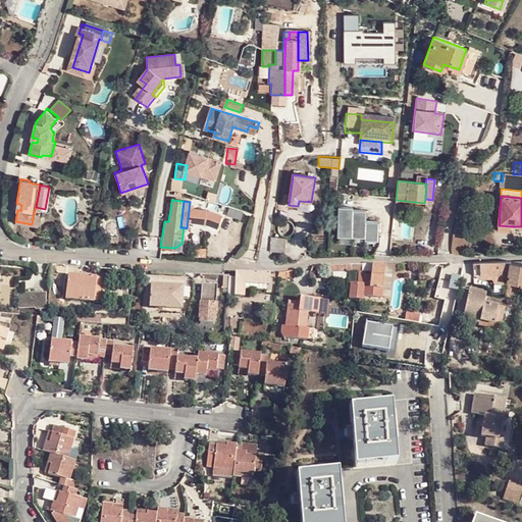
[(472,201),(459,201),(451,248),(451,251),(453,253),(455,255),(468,254),(470,219),(470,213),(471,204),(472,201)]
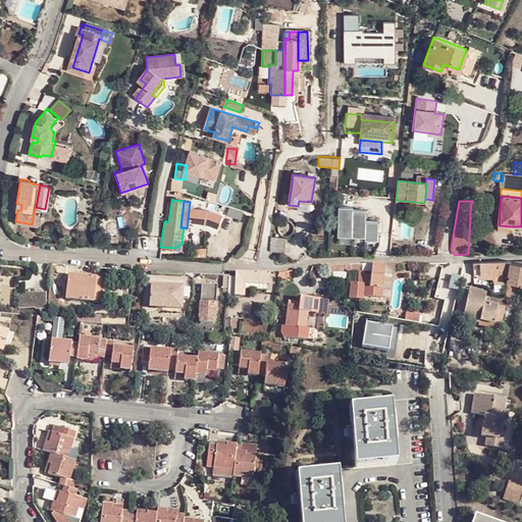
[(379,221),(367,220),(367,210),(338,210),(337,242),(378,242),(379,221)]
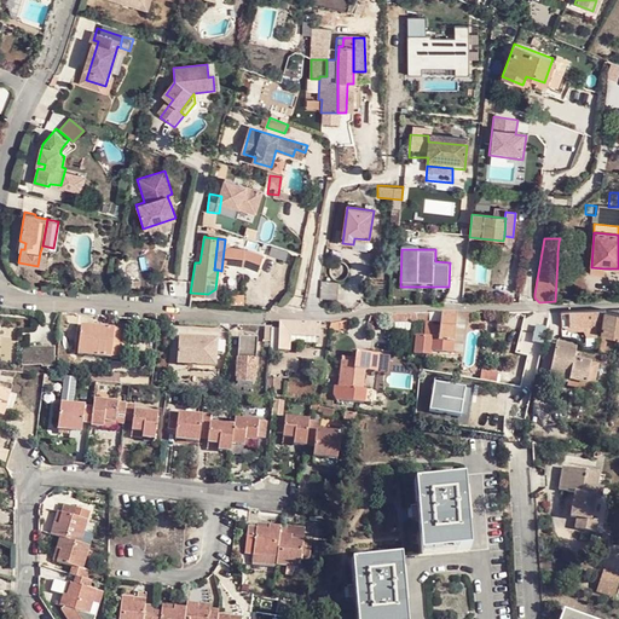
[(339,283),(323,282),(322,299),(337,300),(339,283)]
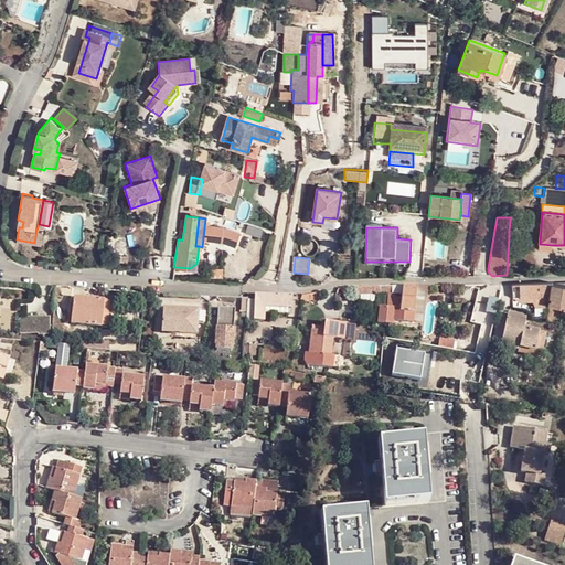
[(551,283),(526,284),(525,301),(548,301),(551,283)]
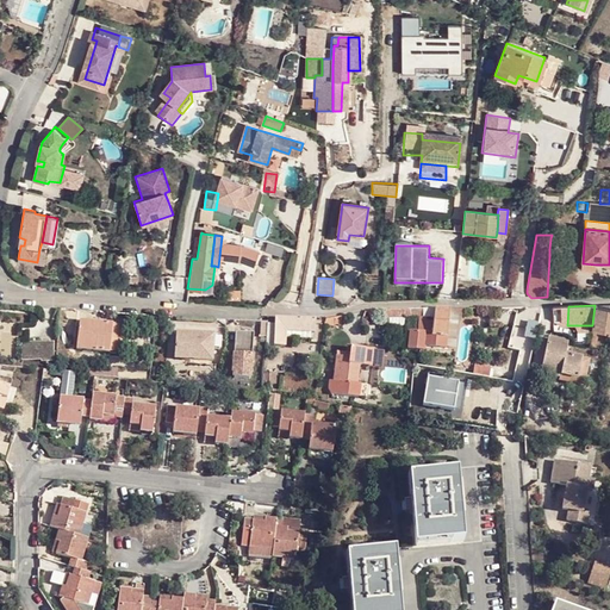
[(609,307),(595,305),(592,325),(591,330),(609,332),(609,307)]
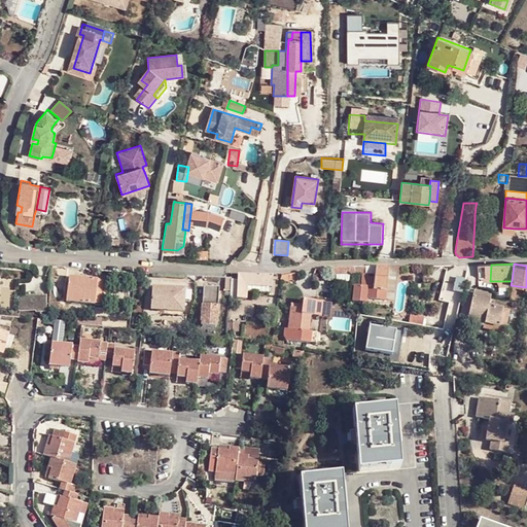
[(490,281),(491,265),(479,265),(479,282),(490,281)]
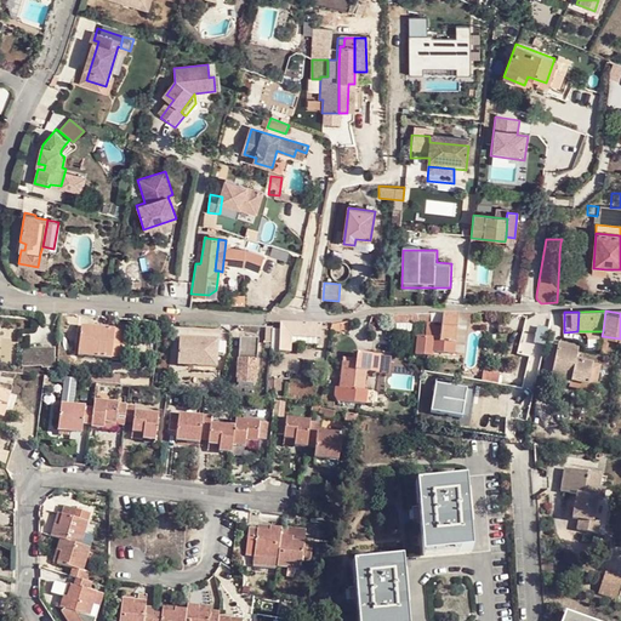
[(443,315),(442,315),(442,325),(440,337),(440,340),(425,339),(423,352),(454,354),(456,315),(443,315)]
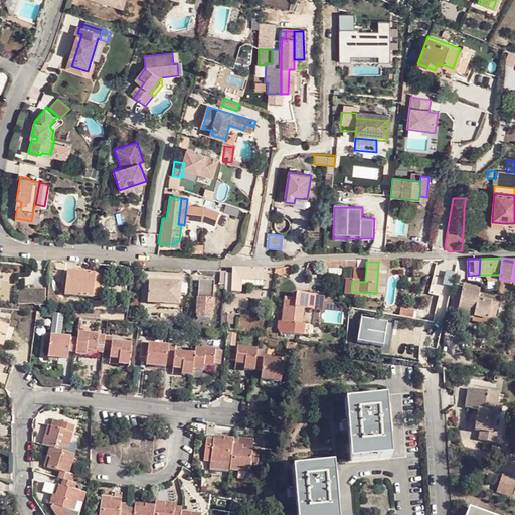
[(359,262),(358,270),(366,270),(366,262),(359,262)]
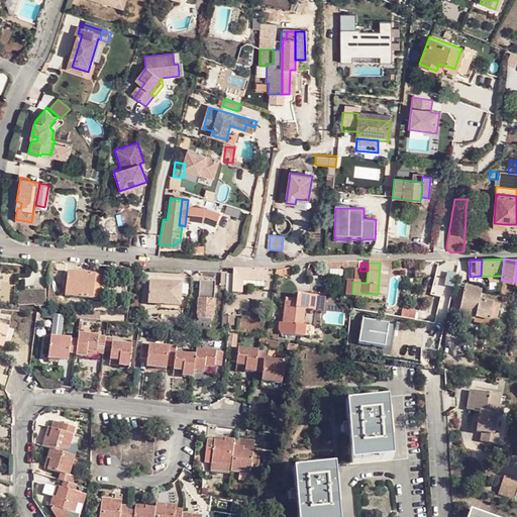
[(226,273),(225,293),(241,293),(242,280),(267,281),(268,271),(232,270),(232,273),(226,273)]
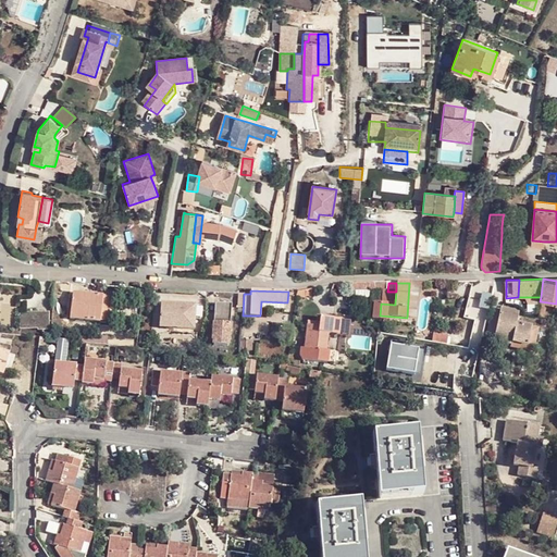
[(100,322),(103,296),(73,294),(71,318),(100,322)]
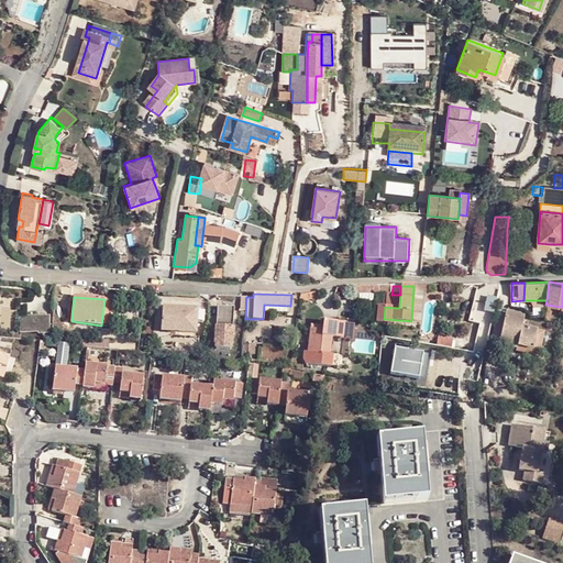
[(494,313),(497,299),(487,298),(484,311),(494,313)]
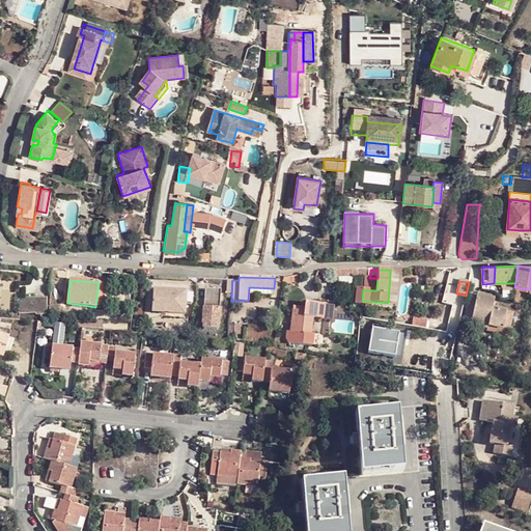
[(104,283),(99,282),(95,307),(101,307),(104,283)]
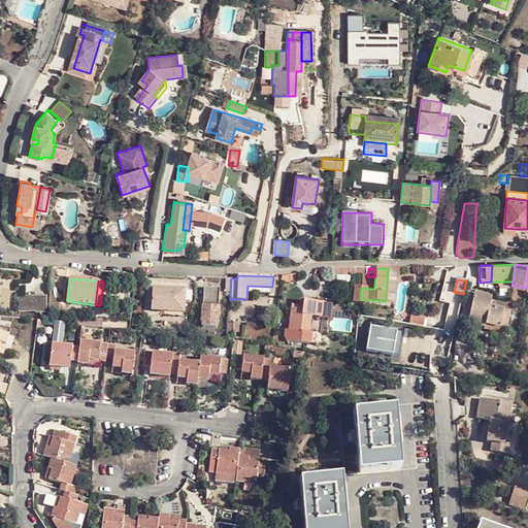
[(153,286),(152,305),(169,305),(169,310),(185,311),(185,300),(186,289),(186,287),(153,286)]
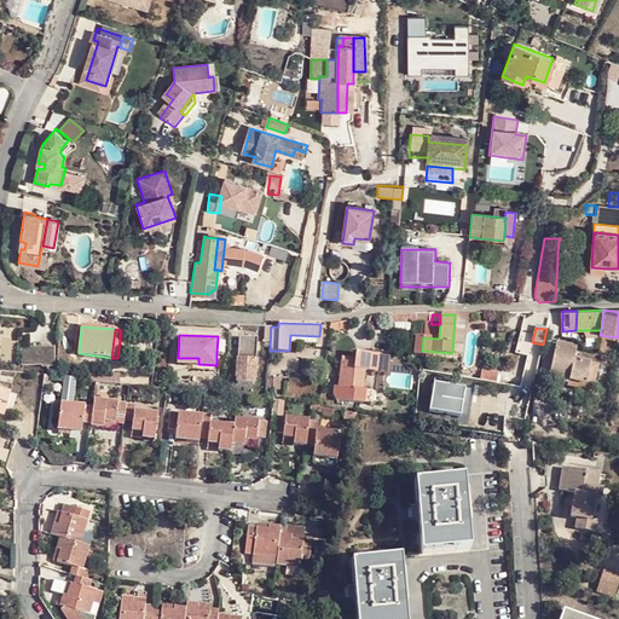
[(258,339),(238,339),(237,386),(255,386),(258,339)]
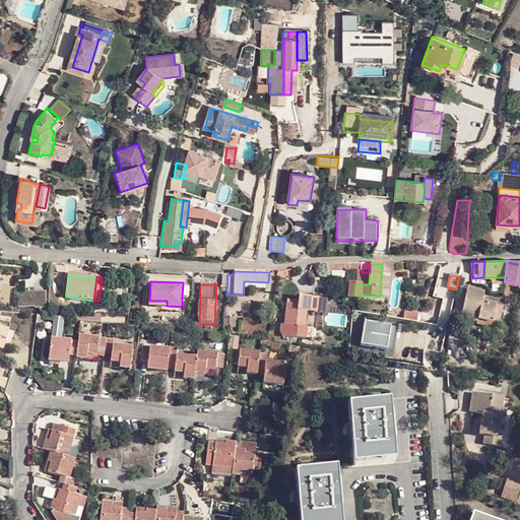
[(460,315),(478,320),(479,318),(494,321),(496,315),(501,316),(503,307),(483,302),(485,289),(468,286),(460,315)]
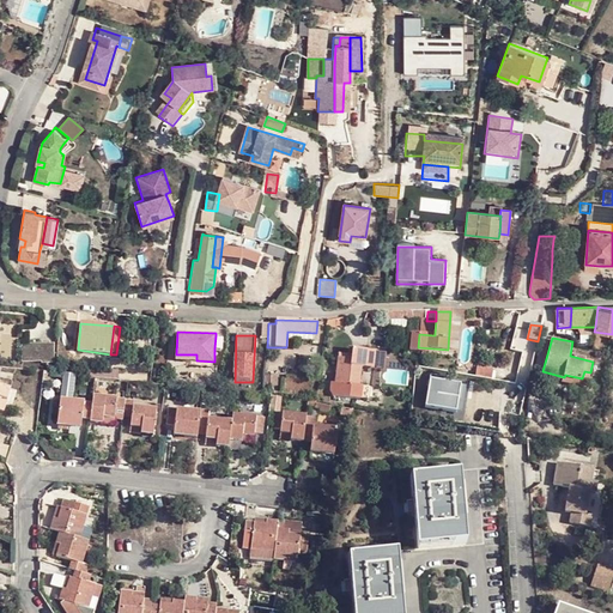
[(54,344),(22,344),(22,362),(55,363),(54,344)]
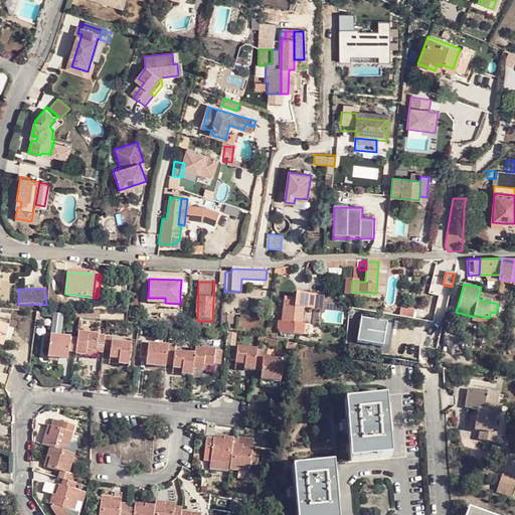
[(276,320),(275,332),(306,335),(307,324),(300,323),(302,309),(310,309),(311,295),(295,293),(294,301),(285,300),(282,321),(276,320)]
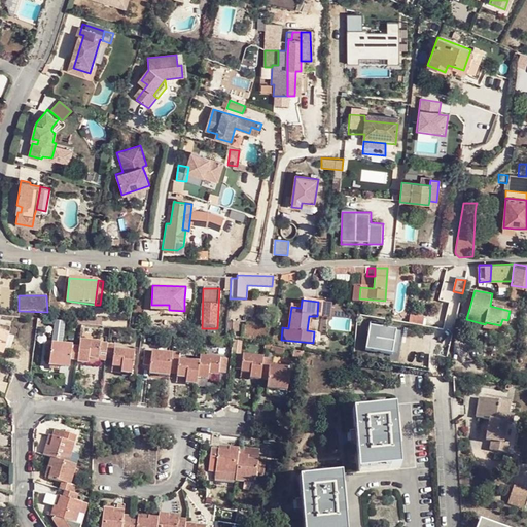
[(486,322),(485,324),(485,327),(504,334),(507,320),(502,319),(500,325),(486,322)]
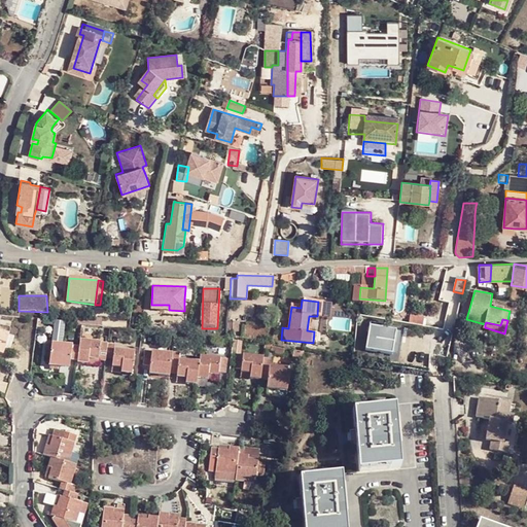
[(226,322),(223,341),(231,341),(232,332),(238,332),(238,322),(226,322)]
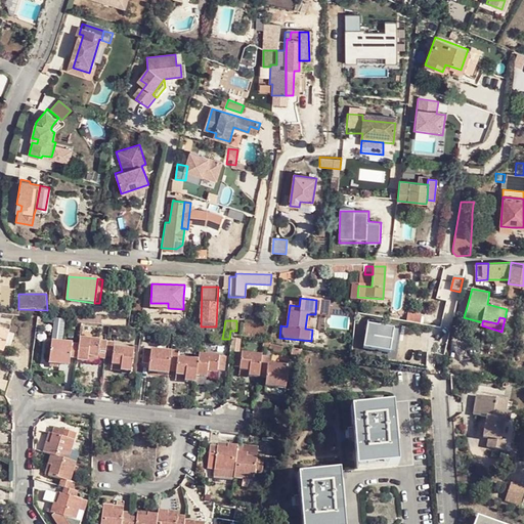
[(78,356),(85,357),(86,353),(96,355),(96,350),(106,352),(115,352),(114,359),(124,361),(124,366),(132,367),(134,346),(116,343),(116,340),(80,335),(79,341),(52,338),(49,359),(68,361),(69,353),(78,354),(78,356)]
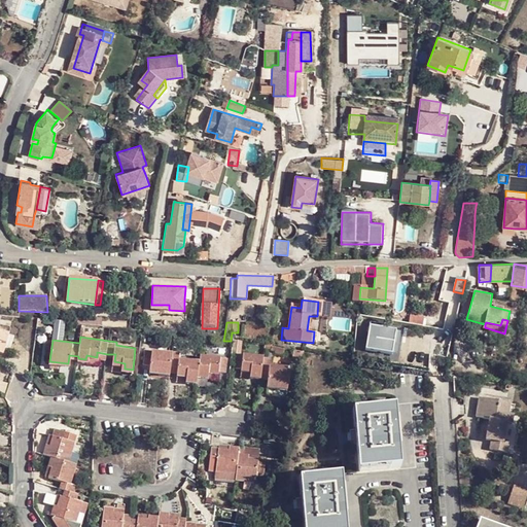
[(179,372),(179,375),(189,376),(188,382),(188,383),(199,384),(199,379),(207,380),(208,375),(219,377),(220,373),(229,374),(231,358),(203,354),(201,359),(174,356),(174,353),(147,350),(145,364),(152,365),(152,373),(172,376),(173,371),(179,372)]
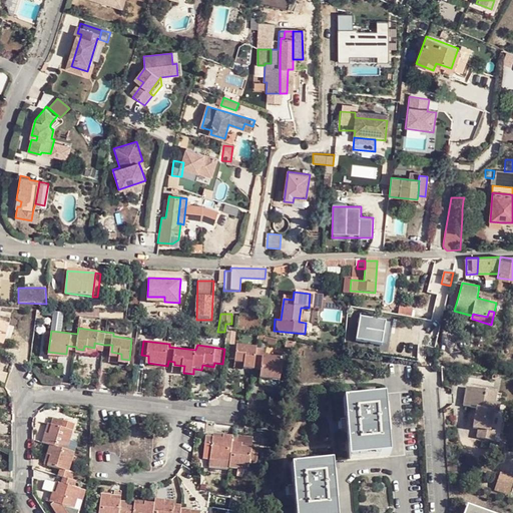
[(237,359),(237,363),(247,364),(246,368),(255,370),(255,368),(264,369),(263,377),(282,379),(285,359),(258,355),(259,350),(231,346),(230,359),(237,359)]
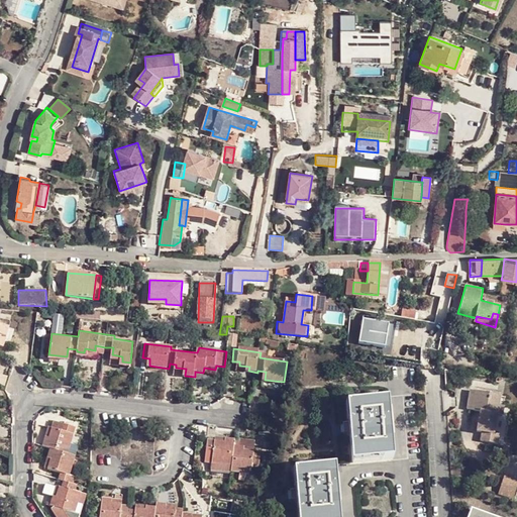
[(488,404),(490,394),(471,391),(467,410),(479,412),(476,433),(482,434),(480,443),(493,445),(495,436),(490,434),(493,418),(496,406),(488,404)]
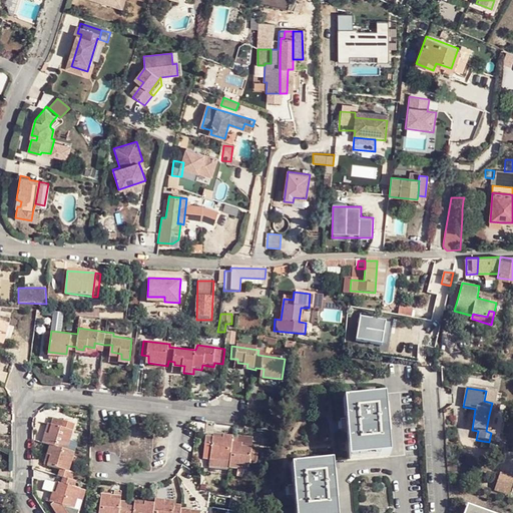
[(494,392),(486,391),(484,401),(492,403),(494,392)]
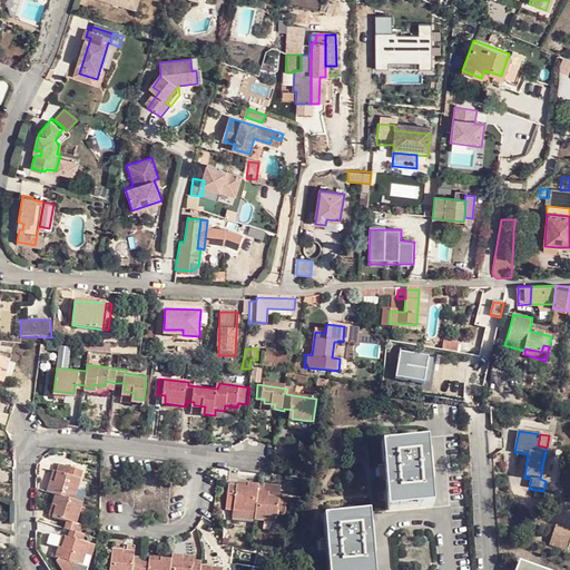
[(429,440),(382,443),(387,510),(434,505),(429,440)]
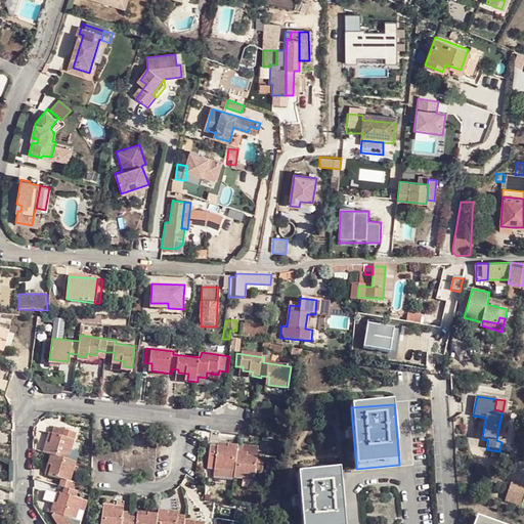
[(53,455),(49,466),(54,468),(51,476),(56,478),(54,485),(64,489),(62,497),(57,495),(56,496),(53,506),(50,504),(48,511),(73,520),(75,513),(80,515),(83,505),(77,501),(79,494),(74,492),(77,483),(72,481),(84,444),(78,441),(81,435),(58,427),(52,445),(49,444),(47,453),(53,455)]
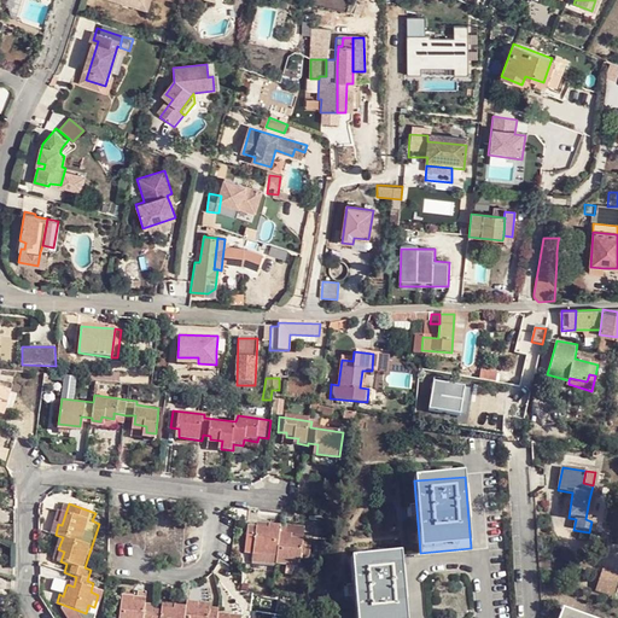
[(285,528),(260,524),(260,528),(250,526),(248,548),(256,549),(255,563),(302,571),(304,560),(314,561),(315,548),(293,544),(293,540),(284,538),(285,528)]
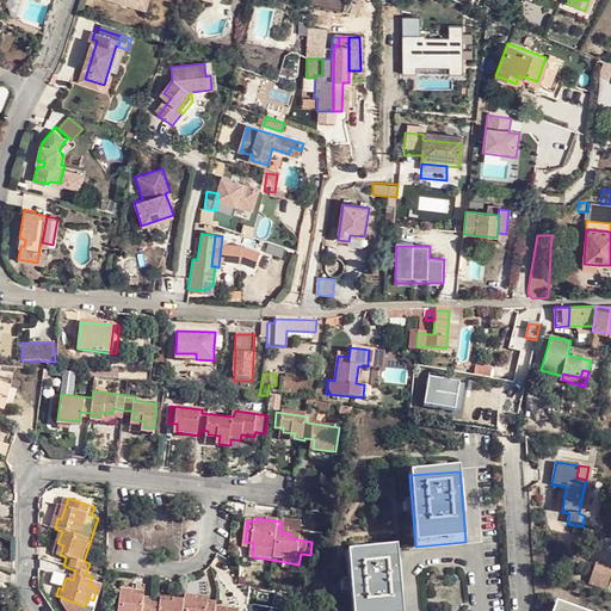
[(402,610),(399,550),(350,554),(353,610),(402,610)]
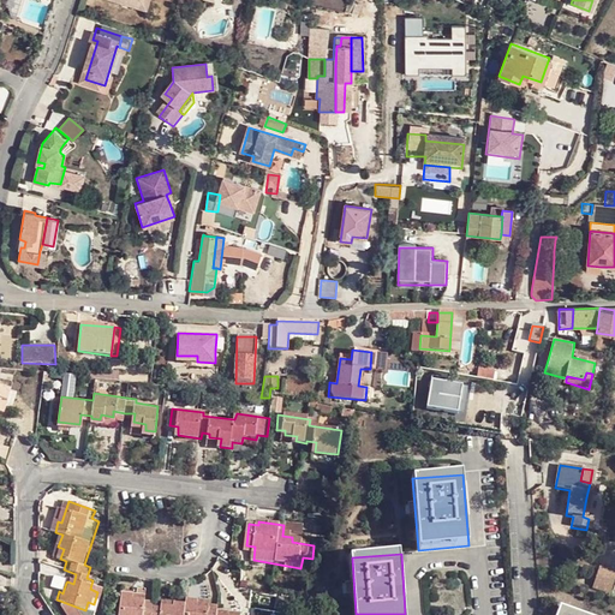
[(614,596),(614,575),(605,573),(597,591),(614,597),(614,596)]
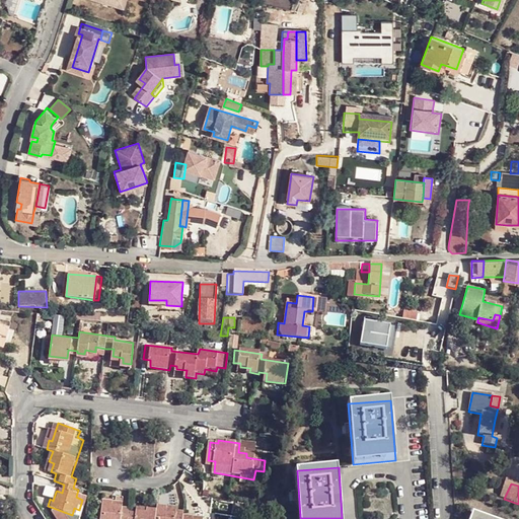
[(114,510),(114,506),(103,504),(101,518),(181,518),(177,518),(169,518),(169,513),(158,512),(157,517),(149,516),(148,518),(147,518),(139,518),(129,518),(130,518),(123,517),(124,511),(114,510)]
